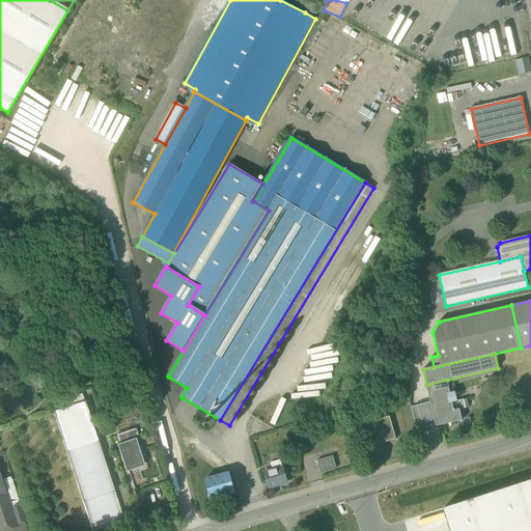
[(454,411),(457,410),(452,383),(499,372),(498,368),(447,380),(454,411)]
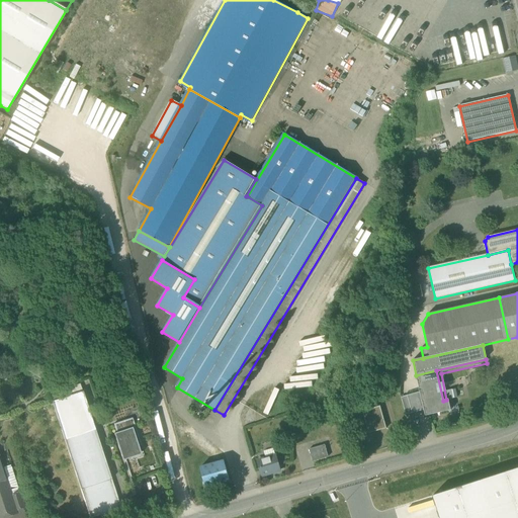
[(424,410),(425,416),(450,411),(448,400),(446,400),(443,401),(436,370),(416,375),(420,393),(424,410)]
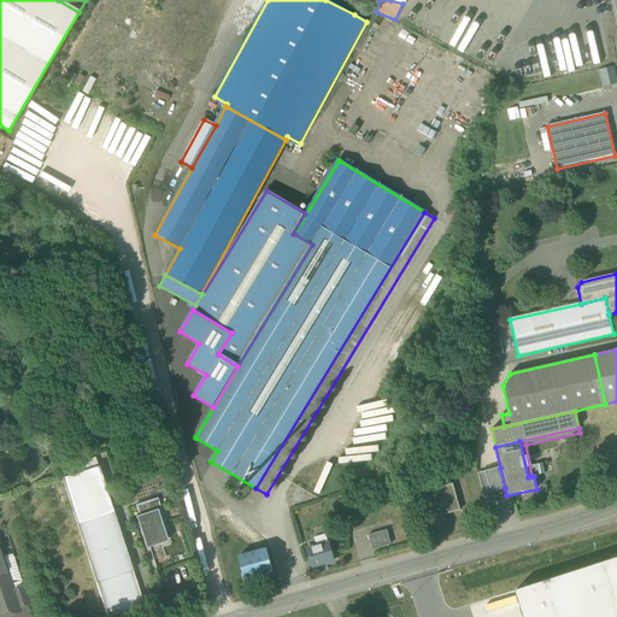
[(62,479),(77,526),(113,513),(98,466),(62,479)]
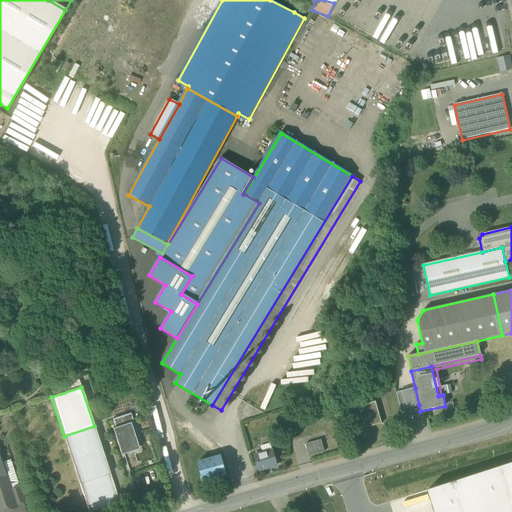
[(402,391),(407,408),(419,405),(415,388),(402,391)]
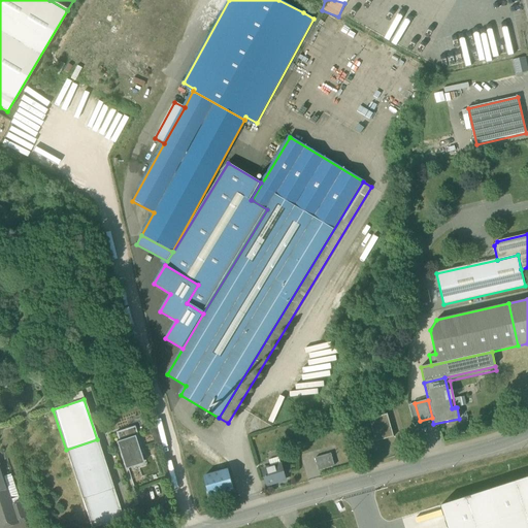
[(408,405),(414,423),(420,421),(415,403),(408,405)]
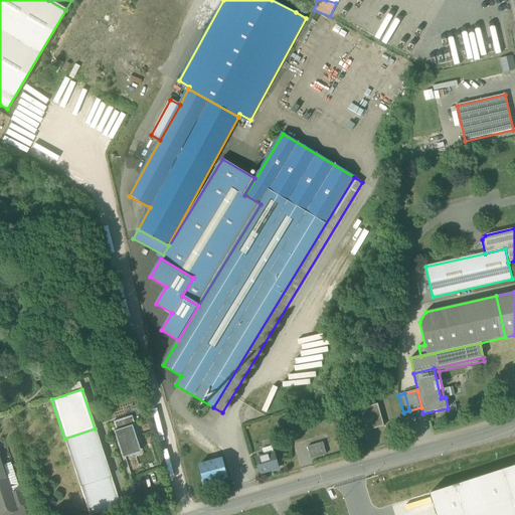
[(360,409),(366,432),(384,426),(378,404),(360,409)]
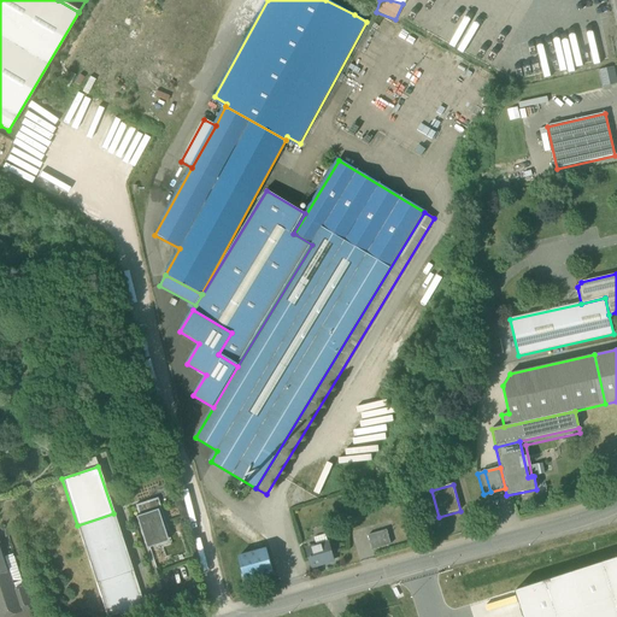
[(135,517),(137,523),(141,522),(146,538),(164,532),(168,530),(157,498),(135,505),(139,516),(135,517)]
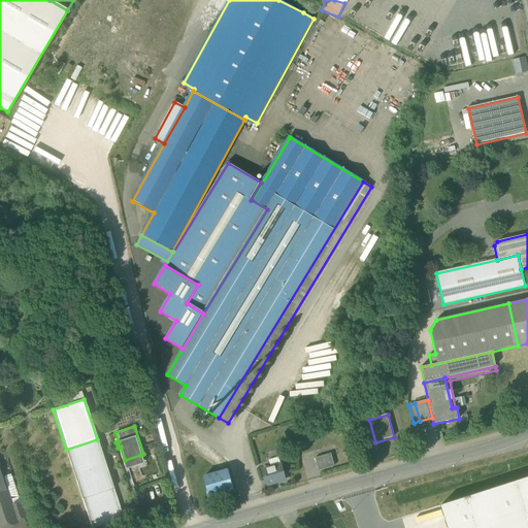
[(66,450),(91,527),(94,527),(123,519),(97,439),(66,450)]
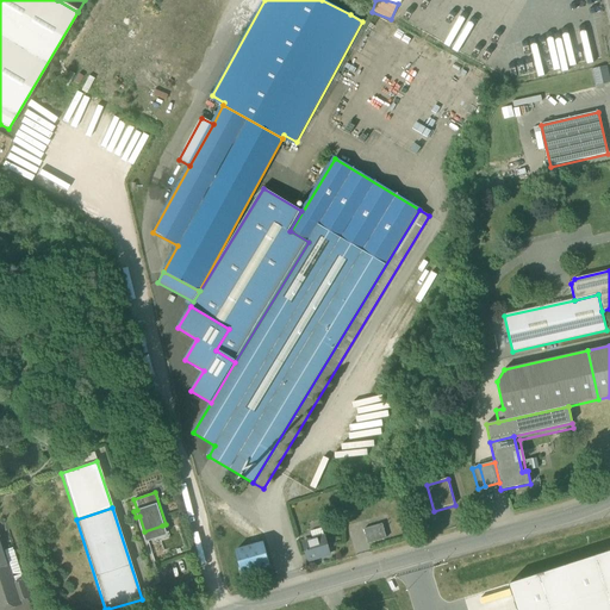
[(166,535),(162,526),(144,531),(139,516),(136,517),(144,542),(148,541),(166,535)]
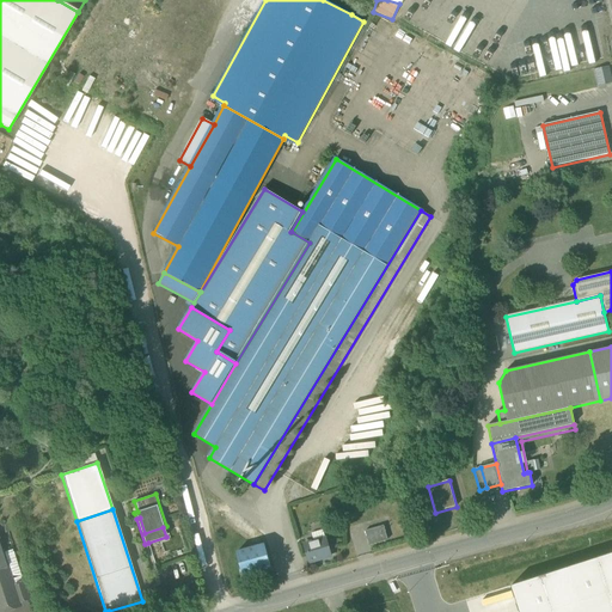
[(365,531),(369,545),(387,540),(383,526),(365,531)]
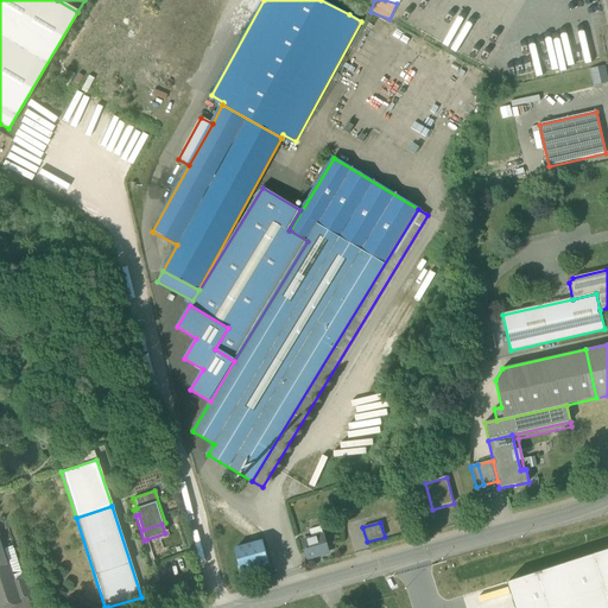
[(310,530),(312,538),(323,536),(321,527),(310,530)]
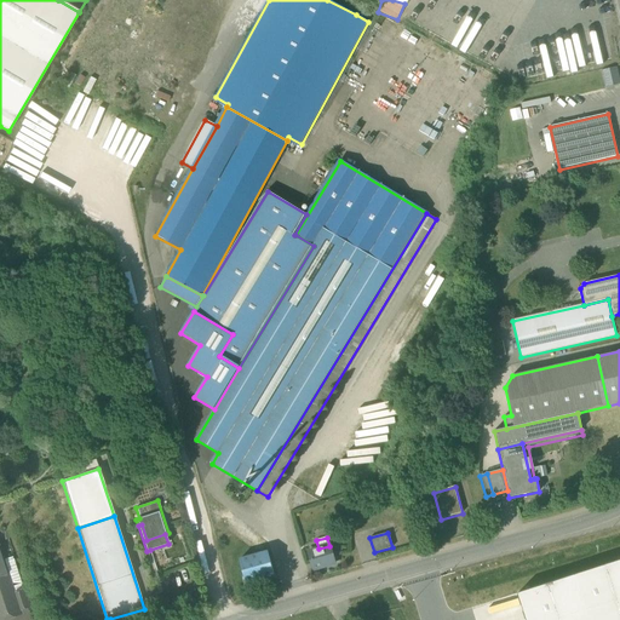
[(336,564),(329,546),(319,549),(309,552),(314,570),(336,564)]
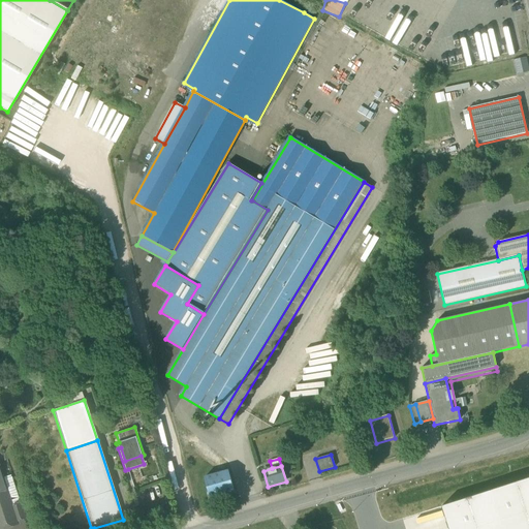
[(205,477),(210,497),(234,491),(228,471),(205,477)]
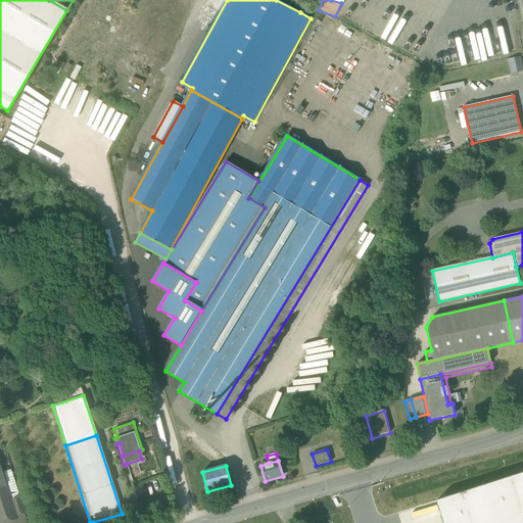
[(522,522),(522,473),(436,502),(443,522),(522,522)]
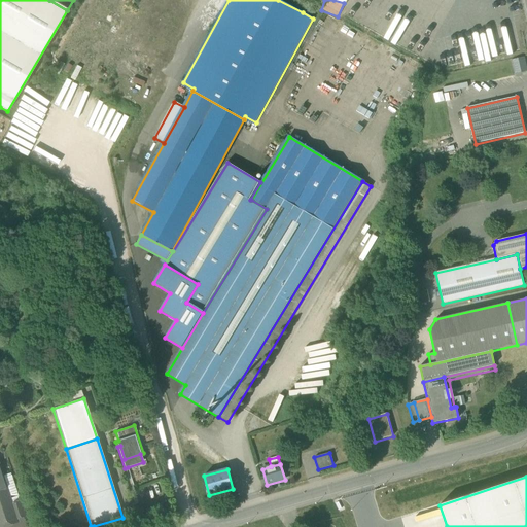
[(0,492),(0,526),(15,522),(14,520),(10,504),(5,491),(0,492)]
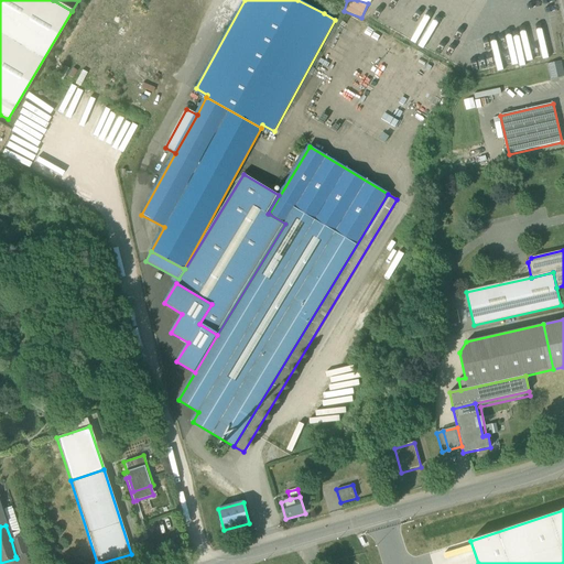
[(11,540),(15,556),(26,553),(21,537),(11,540)]
